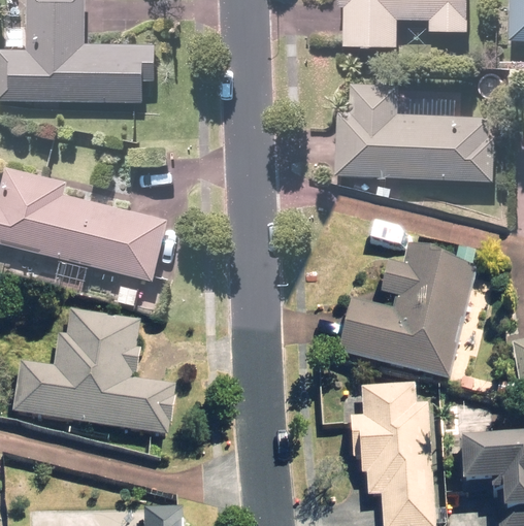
[(157,92),(158,46),(85,44),(86,0),(29,0),(28,35),(22,35),(21,51),(0,50),(0,99),(141,104),(142,92),(157,92)]
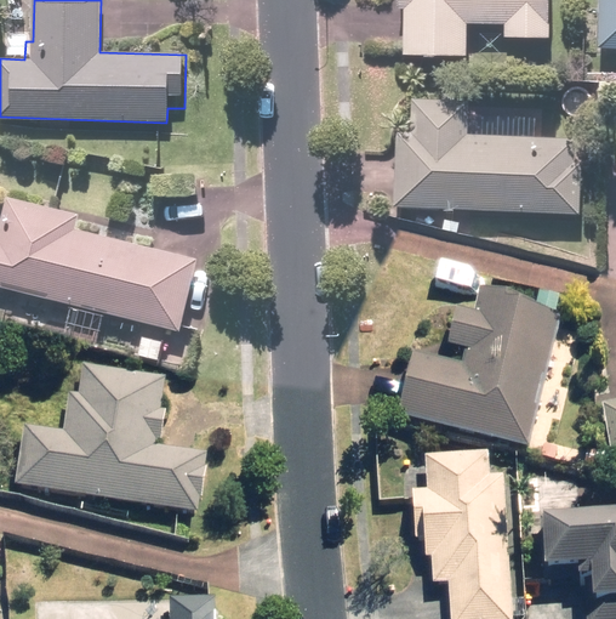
[(548,38),(549,0),(397,0),(397,4),(404,4),(401,54),(466,56),(467,22),(503,24),(503,35),(548,38)]
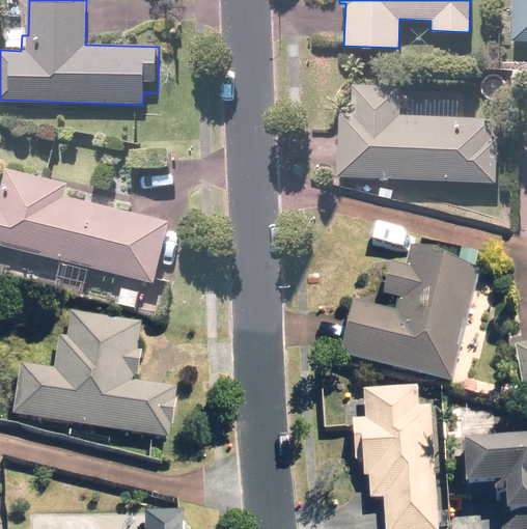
[(526,0),(514,0),(512,39),(526,39),(526,0)]
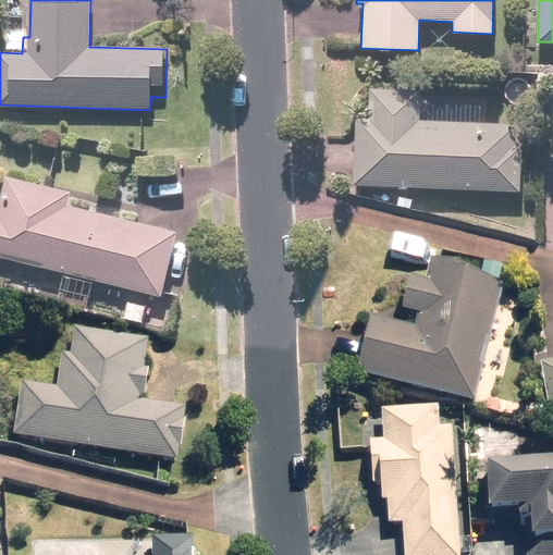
[(514,146),(515,124),(419,120),(421,91),(370,88),(368,118),(357,116),(356,140),(351,140),(349,182),(519,189),(520,146),(514,146)]
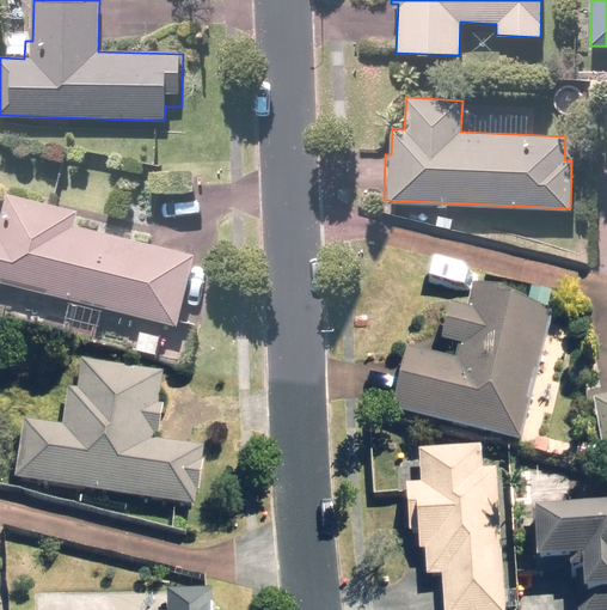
[(0,281),(177,327),(195,256),(74,225),(77,212),(6,194),(0,217),(0,281)]
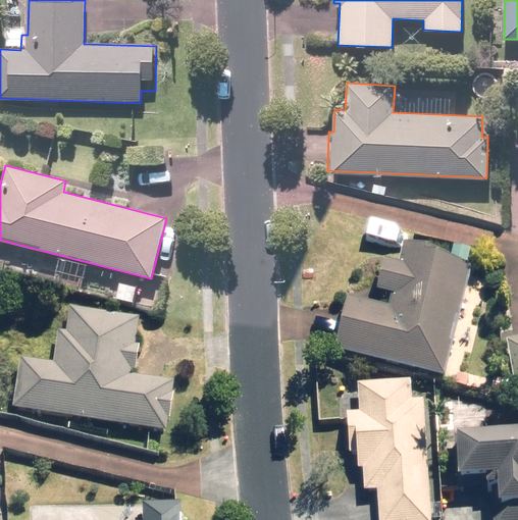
[(470,252),(453,247),(449,262),(405,251),(400,270),(386,266),(379,293),(393,297),(389,314),(348,304),(335,351),(446,380),(475,269),(466,267),(470,252)]
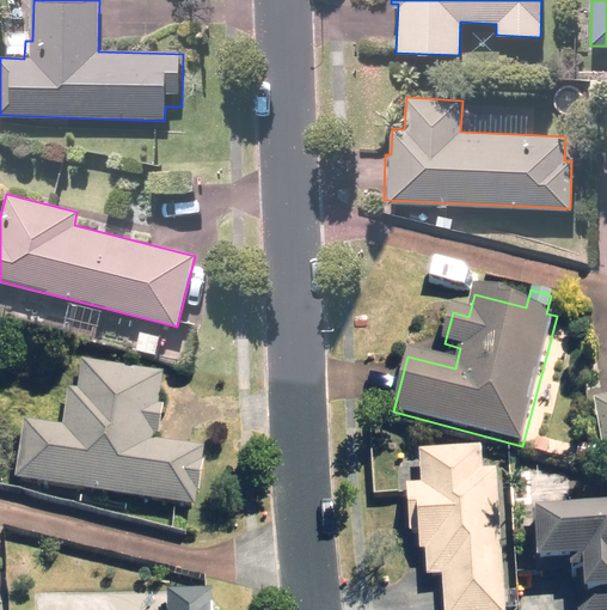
[(67,395),(61,432),(25,426),(17,482),(196,511),(204,453),(159,446),(165,410),(160,409),(165,378),(83,365),(78,396),(67,395)]
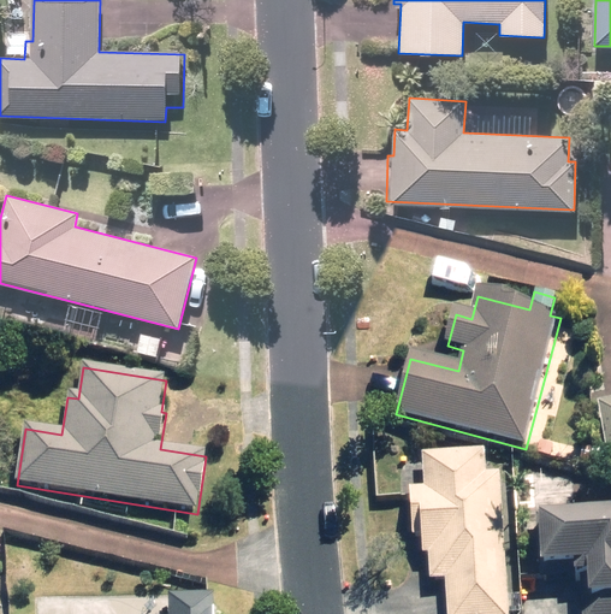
[(482,455),(422,459),(423,493),(414,493),(416,541),(422,539),(423,558),(428,556),(431,583),(446,582),(448,613),(505,613),(498,477),(484,478),(482,455)]
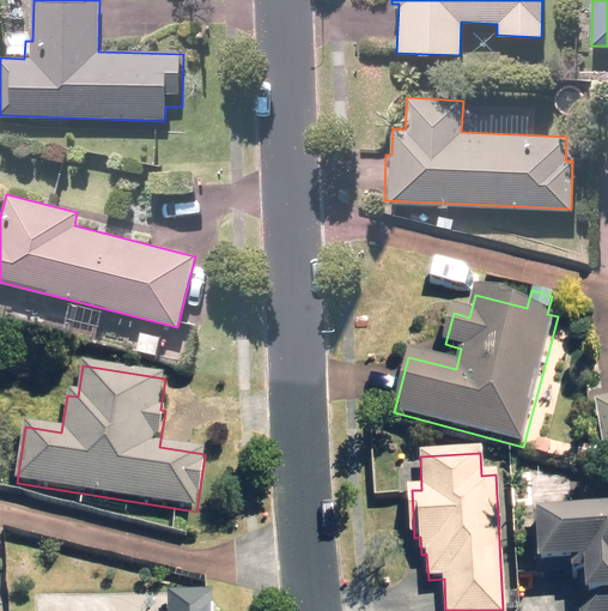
[(607,610),(607,513),(540,513),(540,580),(578,581),(577,610),(607,610)]
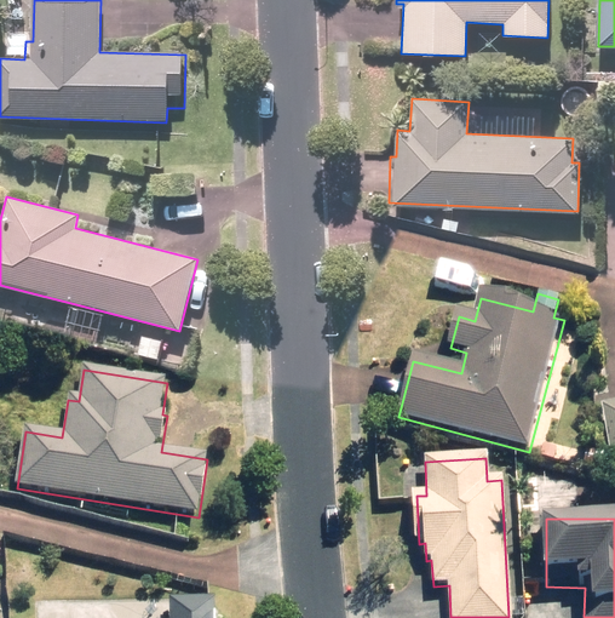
[(217,617),(218,604),(170,602),(168,617),(217,617)]
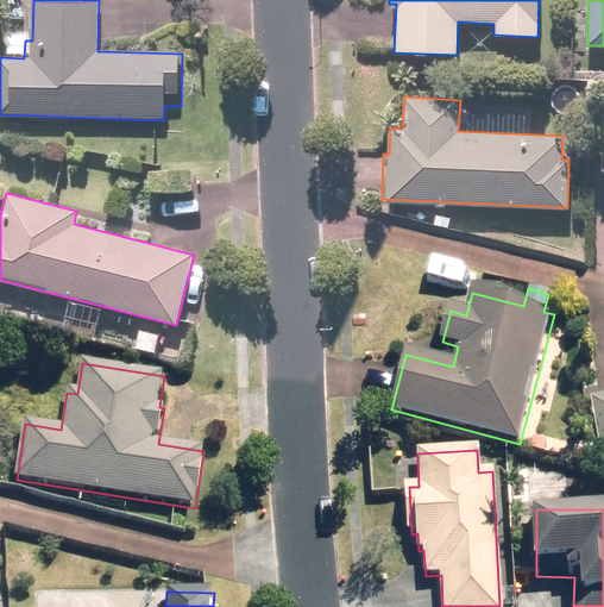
All buildings are outlined.
